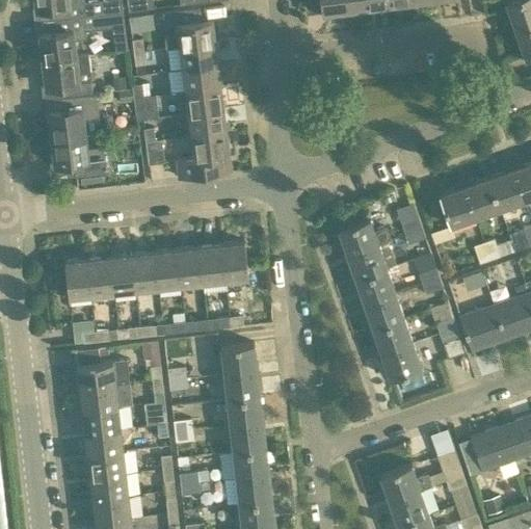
[(34,0),(36,10),(55,8),(56,21),(85,18),(106,15),(114,14),(124,12),(122,1),(84,5),(83,0),(34,0)]
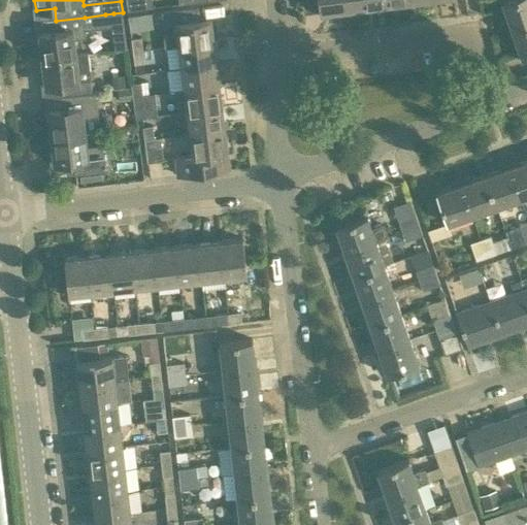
[(318,0),(320,14),(341,11),(339,0),(318,0)]
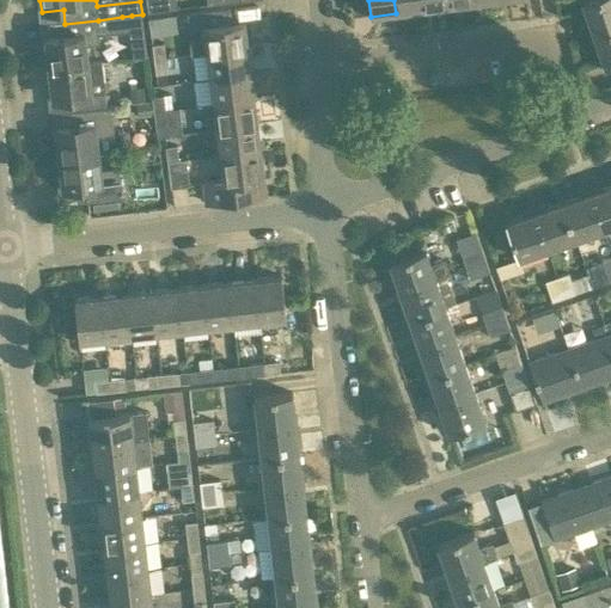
[(420,0),(393,0),(396,13),(422,10),(420,0)]
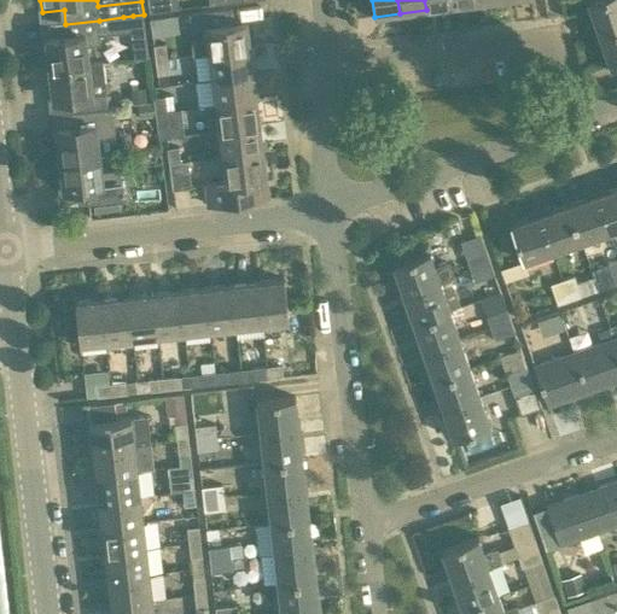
[(450,0),(424,0),(426,10),(452,7),(450,0)]
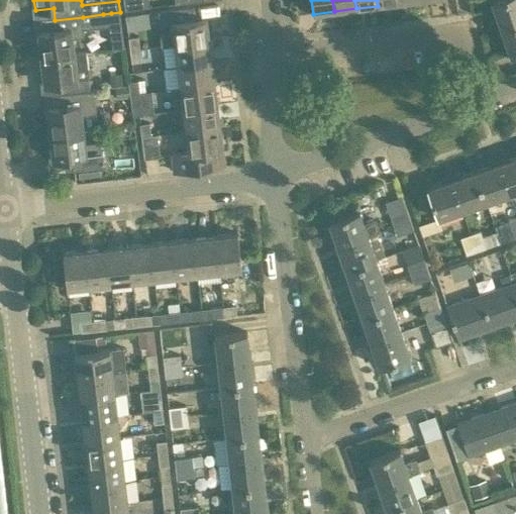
[(502,30),(515,24),(515,0),(500,0),(492,3),(502,30)]
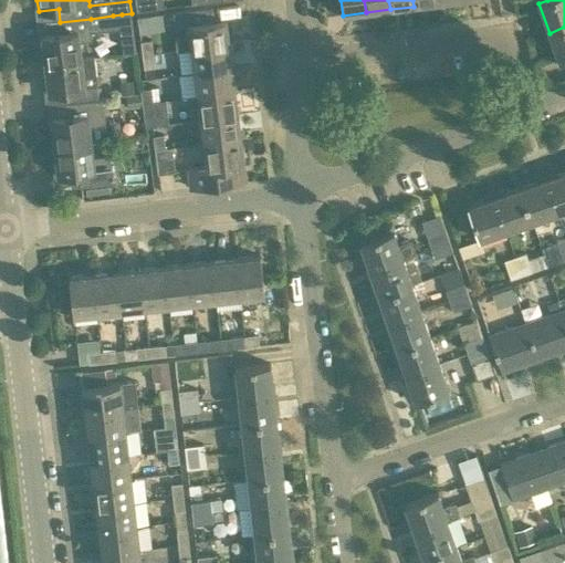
[(178,53),(191,51),(229,47),(226,22),(213,23),(212,10),(173,14),(175,29),(189,28),(190,38),(176,40),(178,53)]
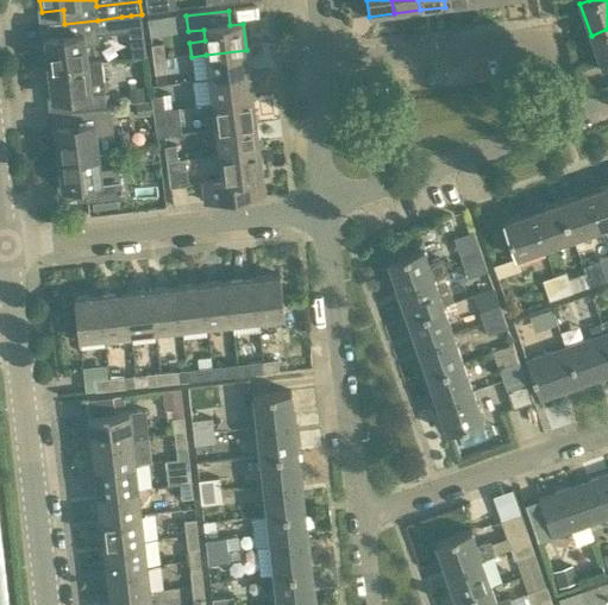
[(143,30),(142,14),(131,16),(121,17),(98,20),(64,24),(63,24),(64,38),(46,41),(50,71),(51,70),(60,70),(68,69),(76,68),(87,67),(86,48),(98,46),(96,35),(143,30)]
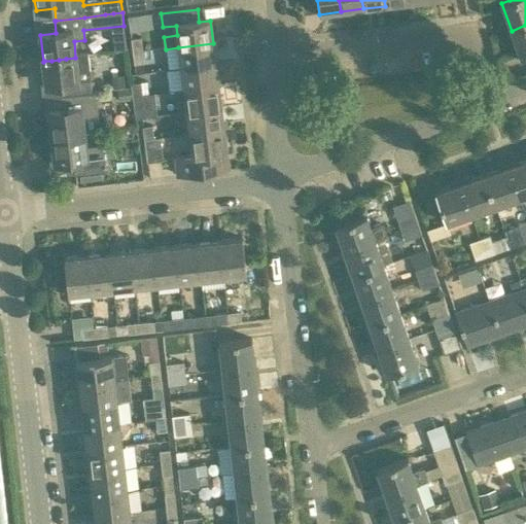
[(525,25),(512,31),(521,59),(525,57),(525,25)]
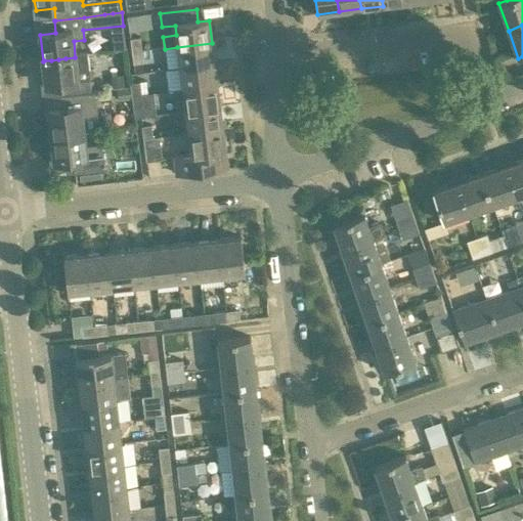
[(131,41),(132,53),(142,52),(140,40),(131,41)]
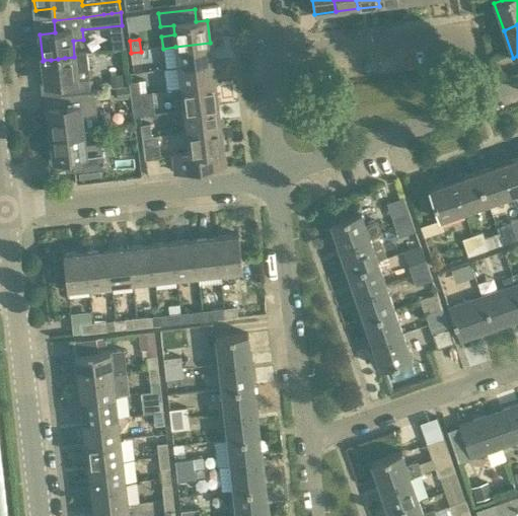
[(175,47),(178,69),(198,66),(213,64),(210,43),(175,47)]
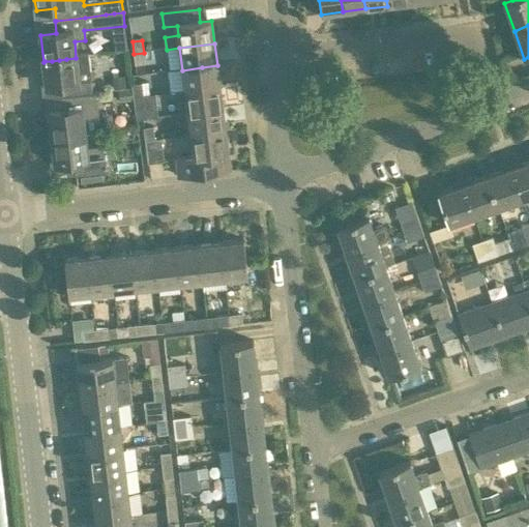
[(144,53),(134,54),(136,66),(146,64),(144,53)]
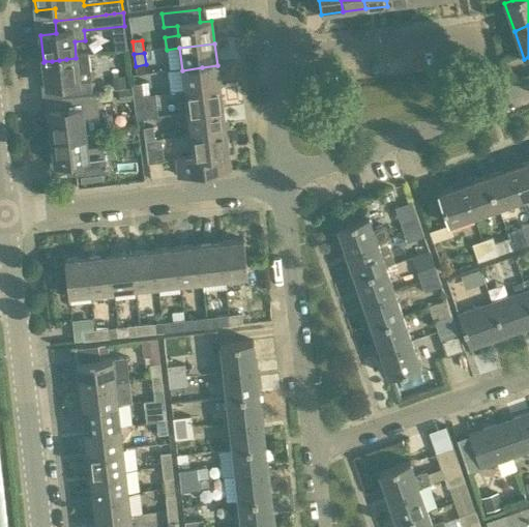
[(66,97),(67,97),(70,97),(92,94),(88,56),(76,58),(66,59),(59,60),(52,61),(45,61),(43,62),(47,88),(63,86),(64,97),(66,97)]
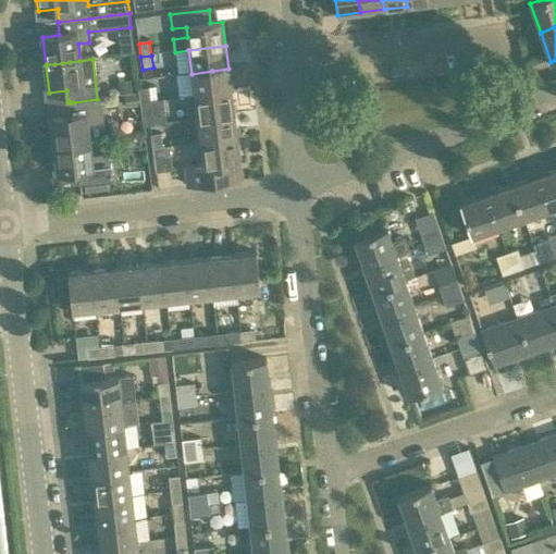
[(192,74),(195,97),(213,95),(232,93),(229,69),(212,71),(192,74)]
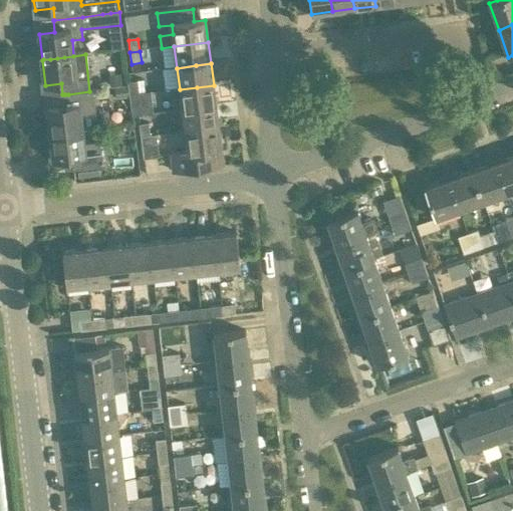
[(120,75),(108,77),(110,87),(122,86),(120,75)]
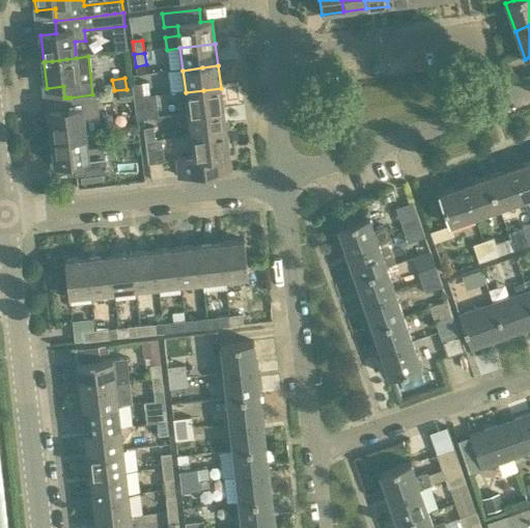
[(148,84),(132,86),(134,99),(150,96),(148,84)]
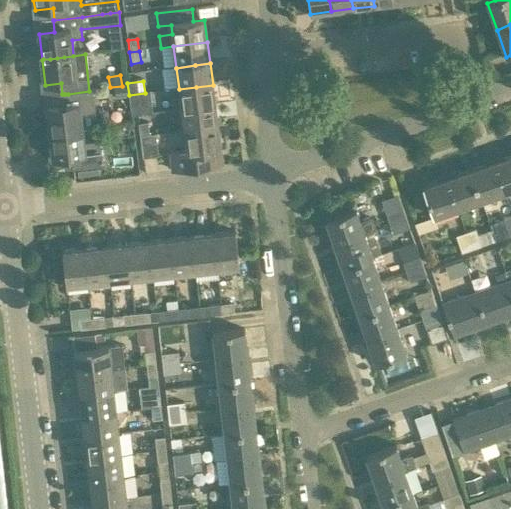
[(174,112),(182,111),(204,108),(215,107),(213,85),(196,87),(179,89),(180,100),(173,101),(174,112)]
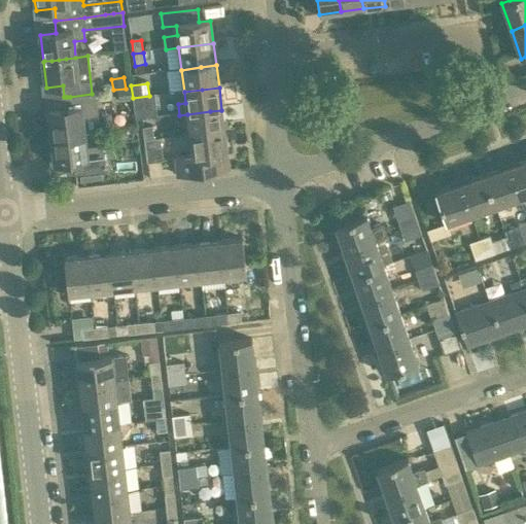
[(131,91),(118,92),(119,102),(132,101),(131,91)]
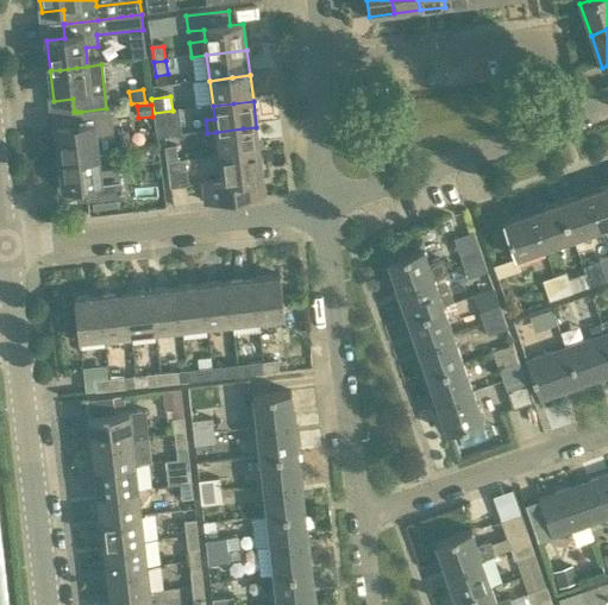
[(56,128),(60,159),(98,155),(95,137),(113,136),(110,108),(106,108),(81,112),(77,112),(79,126),(56,128)]
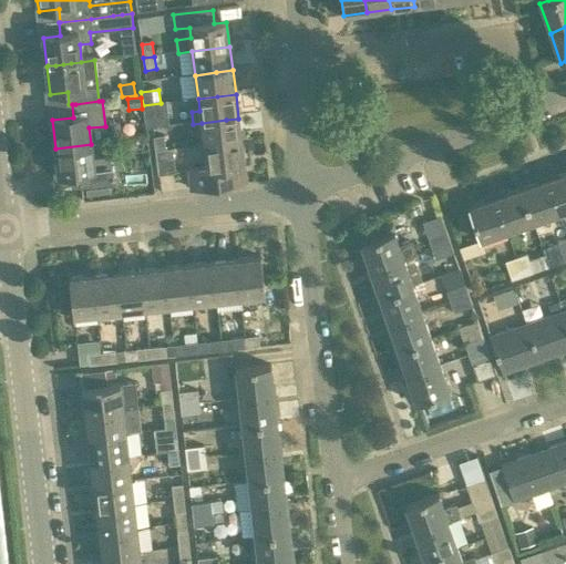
[(153,104),(143,105),(145,119),(155,118),(153,104)]
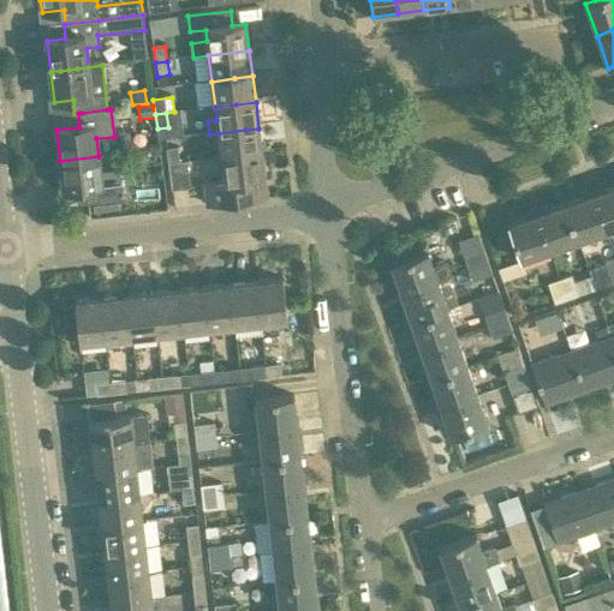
[(219,133),(221,159),(262,154),(260,136),(258,129),(245,130),(219,133)]
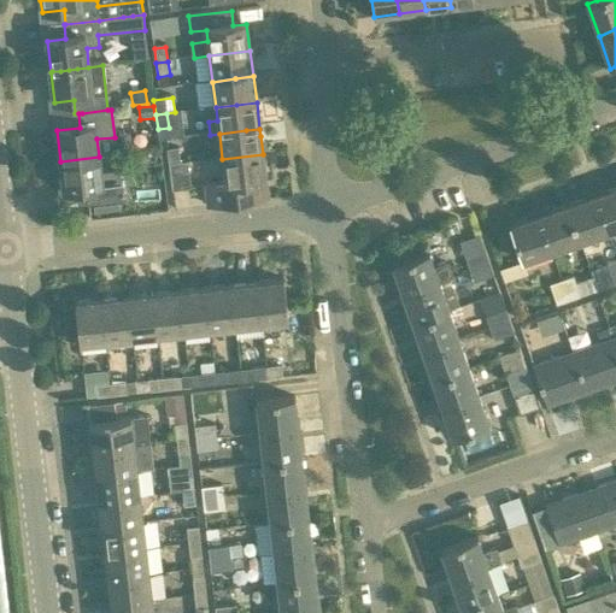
[(179,148),(166,151),(169,165),(181,164),(179,148)]
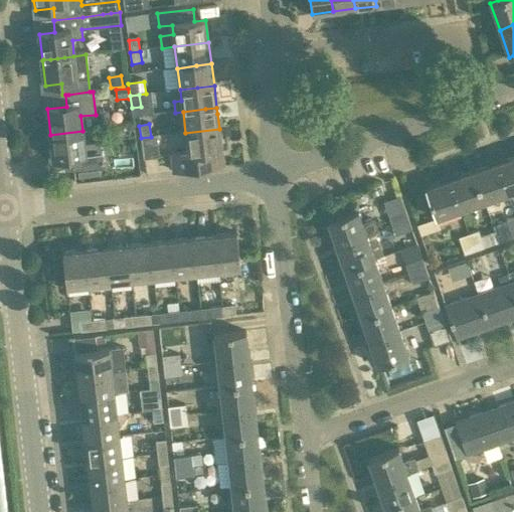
[(222,151),(219,129),(185,133),(188,154),(171,157),(173,174),(224,167),(222,151)]
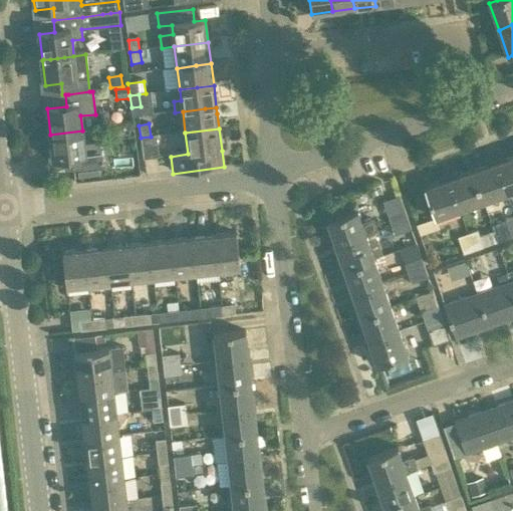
[(82,131),(50,135),(50,138),(46,139),(48,152),(52,152),(53,160),(71,158),(73,170),(101,166),(99,143),(84,145),(82,131)]
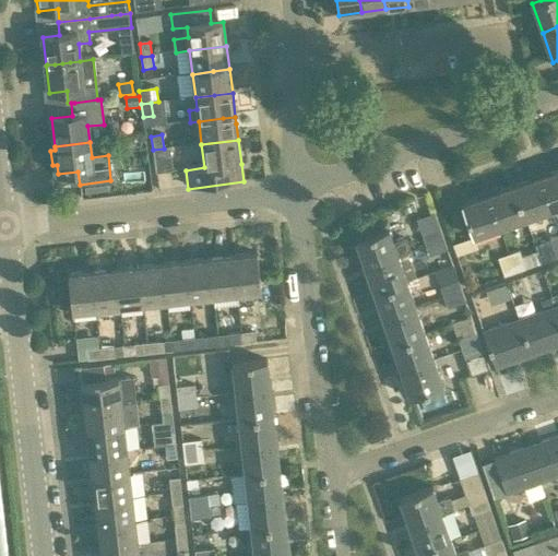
[(164,149),(153,150),(156,174),(174,172),(170,148),(164,149)]
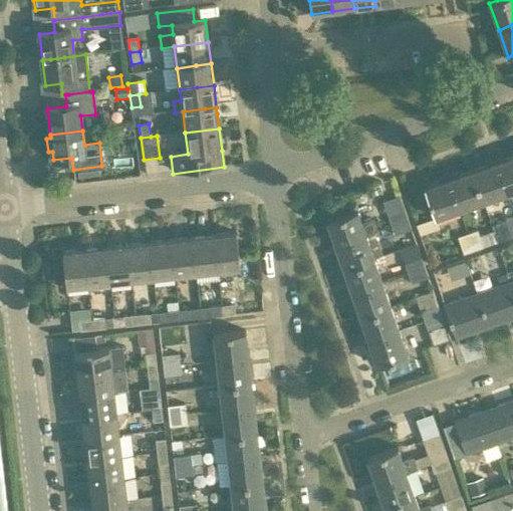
[(512,157),(497,164),(507,194),(512,192),(512,157)]
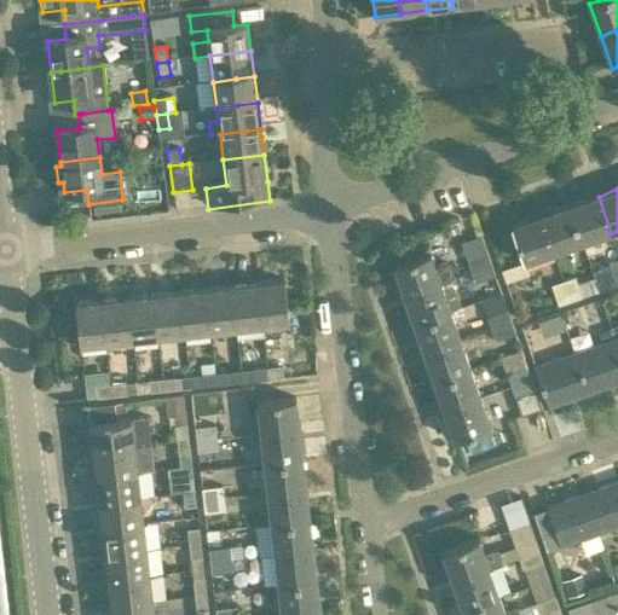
[(599,197),(570,207),(582,244),(611,233),(599,197)]
